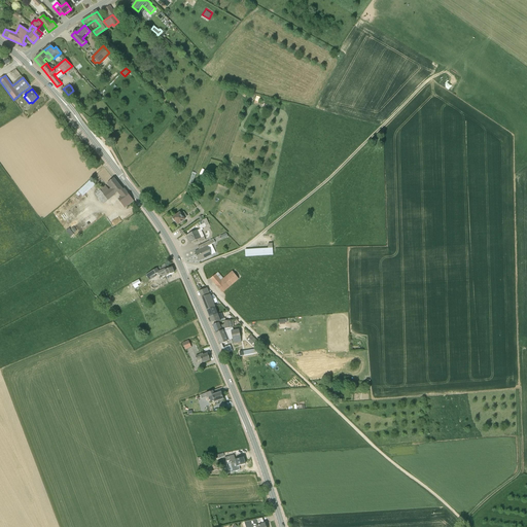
[(123,189),(114,178),(107,183),(111,188),(109,190),(105,185),(95,194),(103,204),(117,192),(121,198),(118,200),(125,208),(134,201),(124,189),(123,189)]
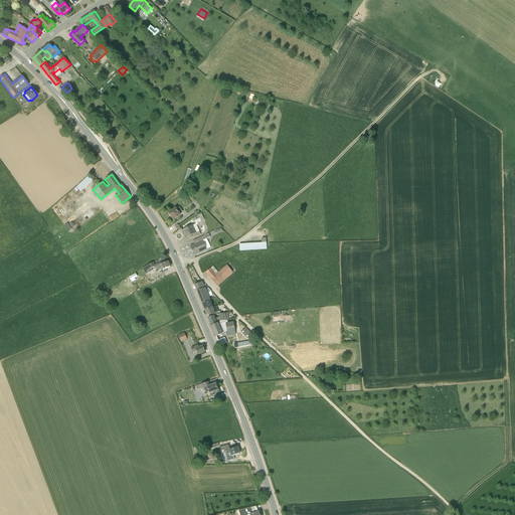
[(94,181),(89,176),(74,190),(78,194),(94,181)]
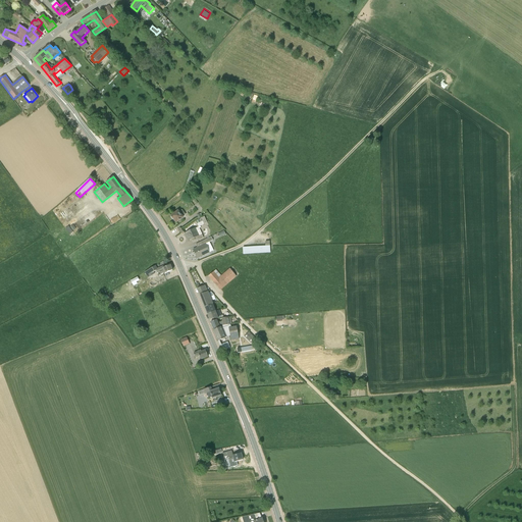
[(197,186),(192,192),(196,195),(201,189),(197,186)]
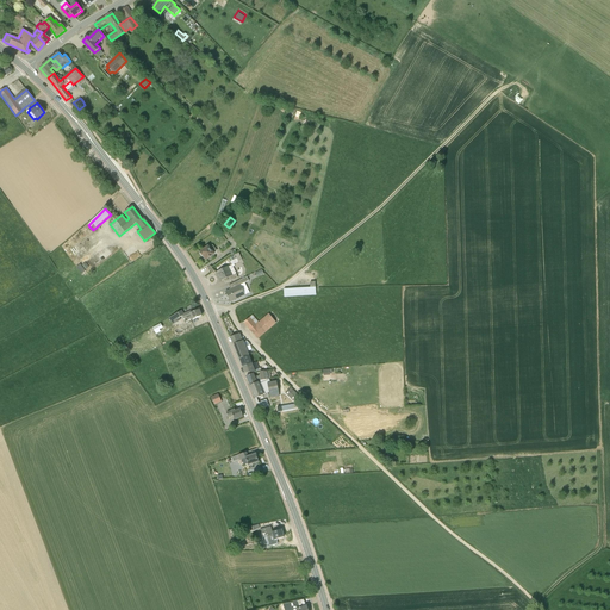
[(216,250),(212,246),(210,248),(207,247),(200,253),(200,254),(199,254),(201,256),(203,256),(206,260),(209,259),(212,256),(211,256),(215,254),(213,253),(216,250)]
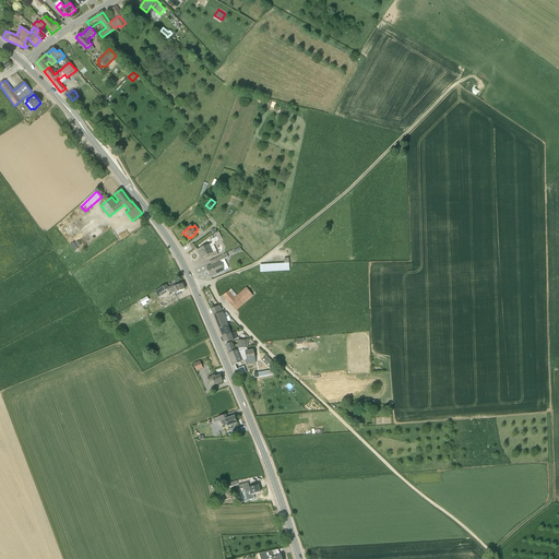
[(210,245),(210,244),(198,250),(202,258),(210,254),(212,258),(217,254),(216,251),(213,245),(215,244),(214,242),(213,244),(210,245)]
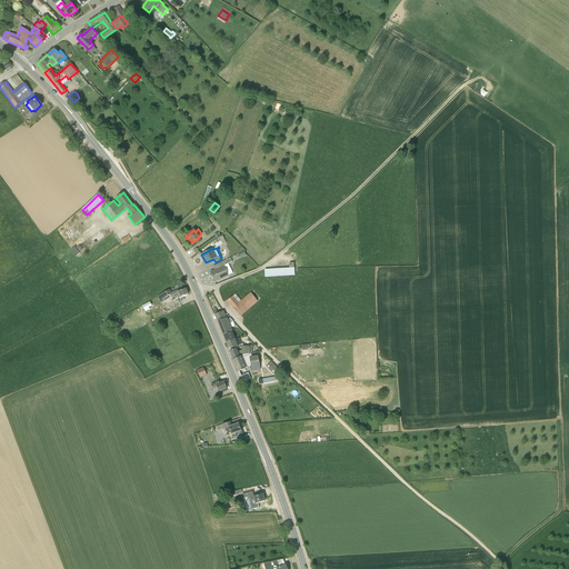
[(216,270),(210,272),(215,282),(232,273),(228,263),(232,262),(230,258),(213,267),(216,270)]
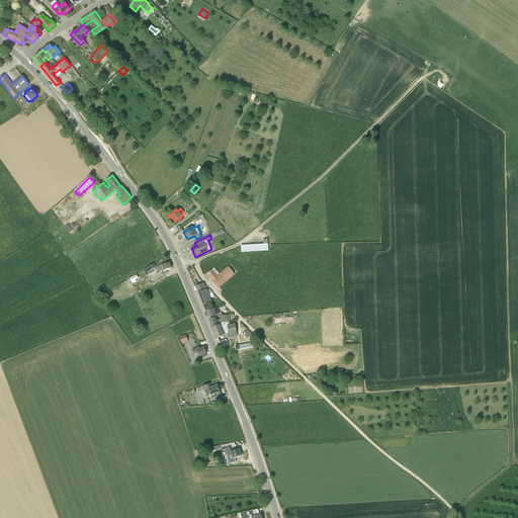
[(242,243),(242,251),(269,250),(268,238),(264,238),(264,243),(242,243)]
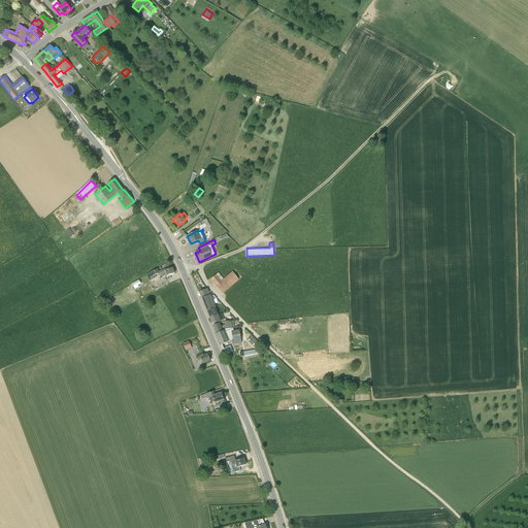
[(174,273),(172,268),(168,269),(168,268),(159,272),(158,269),(146,275),(150,282),(157,277),(156,275),(158,273),(159,274),(161,273),(163,277),(166,276),(166,277),(174,273)]
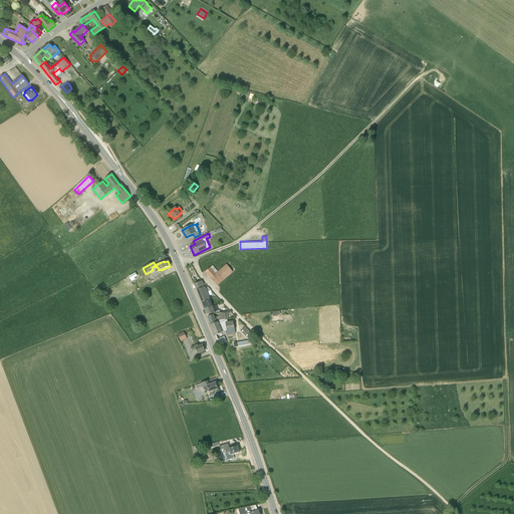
[(213,266),(205,272),(217,286),(233,272),(226,265),(218,272),(213,266)]
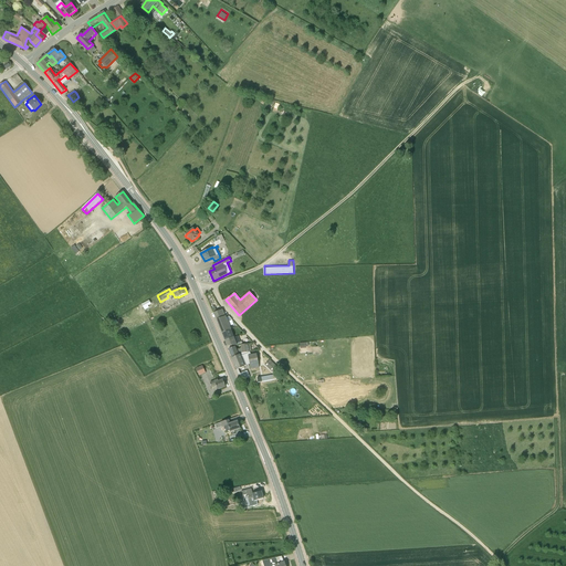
[(222,333),(231,329),(226,316),(222,310),(213,313),(222,333)]
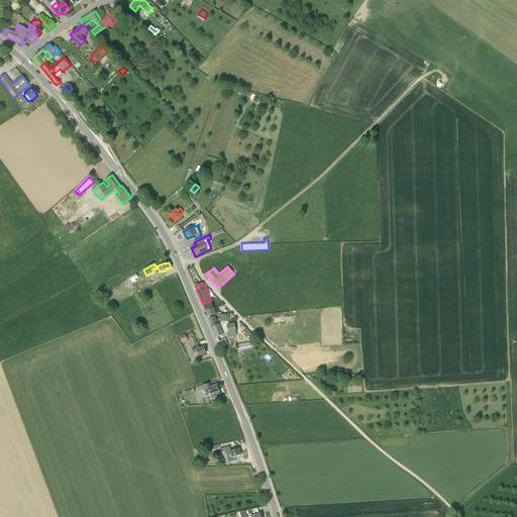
[(213,306),(211,301),(203,304),(207,316),(216,315),(219,315),(220,315),(220,313),(215,313),(214,309),(216,308),(215,305),(213,306)]
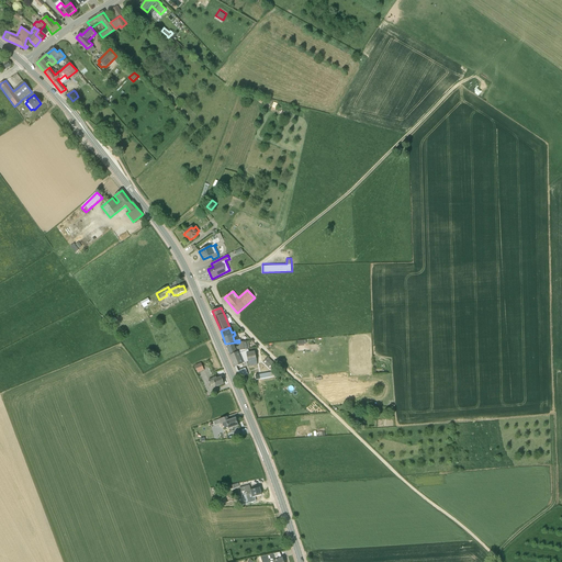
[(246,343),(239,343),(238,343),(239,346),(235,348),(233,345),(227,347),(231,356),(238,352),(239,350),(247,349),(246,343)]
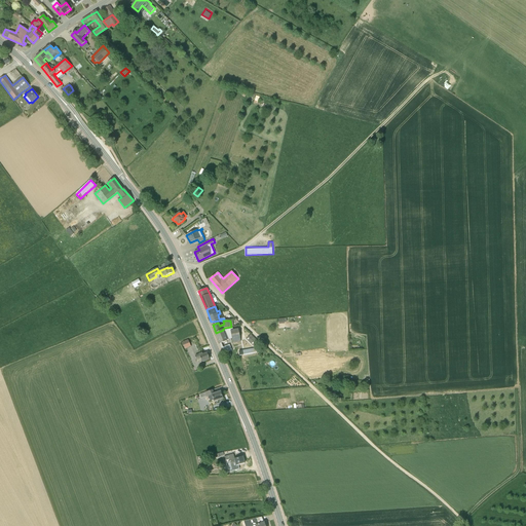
[(232,327),(231,327),(224,328),(223,330),(216,333),(220,343),(227,340),(227,339),(232,337),(233,343),(238,342),(239,345),(241,344),(238,330),(233,331),(232,327)]
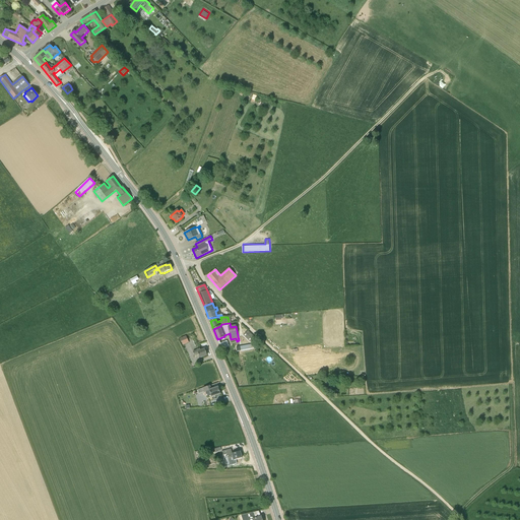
[(250,342),(255,337),(248,330),(243,335),(250,342)]
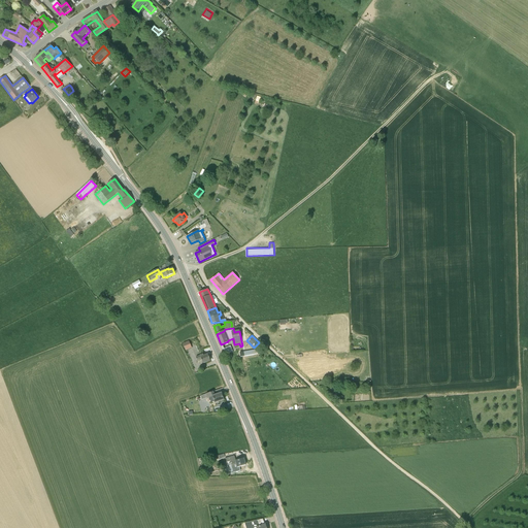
[(183,343),(186,350),(192,348),(189,341),(183,343)]
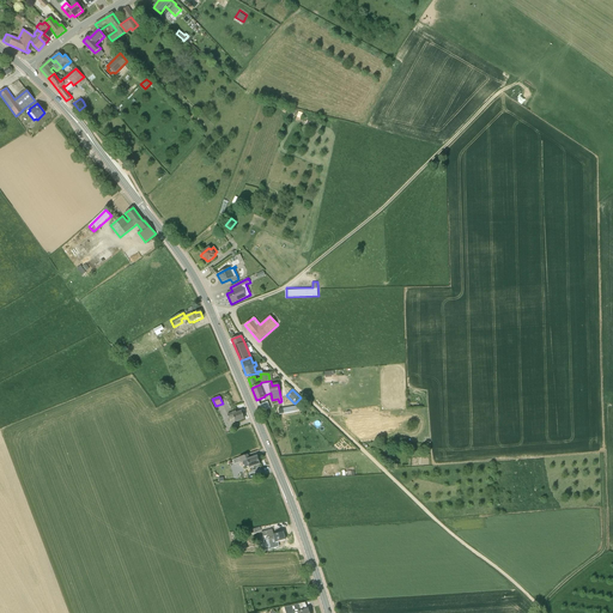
[(237,413),(236,411),(232,413),(228,414),(229,418),(234,417),(236,422),(244,419),(242,411),(237,413)]
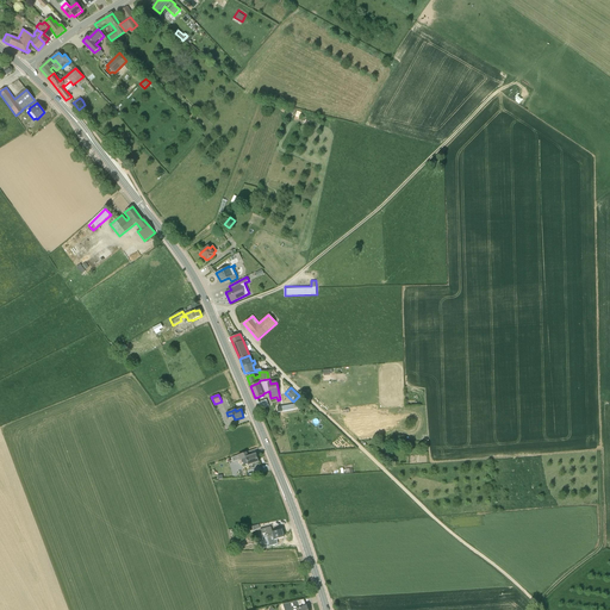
[(248,456),(247,453),(238,455),(240,460),(242,460),(244,464),(247,464),(248,466),(259,462),(256,454),(248,456)]
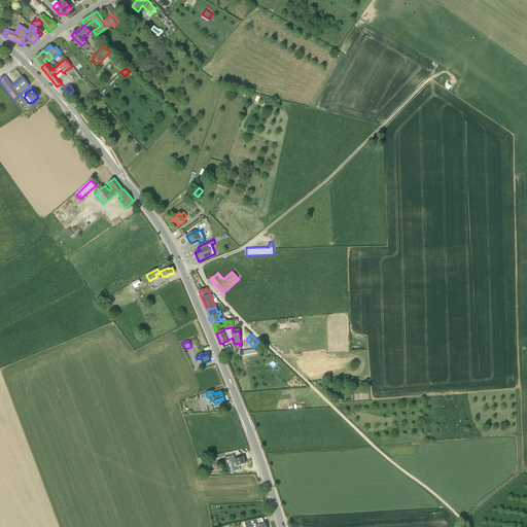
[(236,460),(234,455),(224,458),(225,462),(231,461),(232,464),(235,464),(236,467),(245,464),(243,458),(236,460)]
